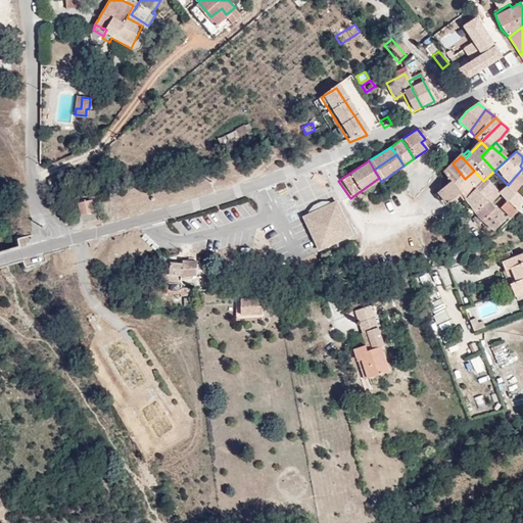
[(455,199),(461,195),(456,188),(465,179),(453,163),(448,168),(440,177),(442,180),(441,182),(444,186),(455,199)]
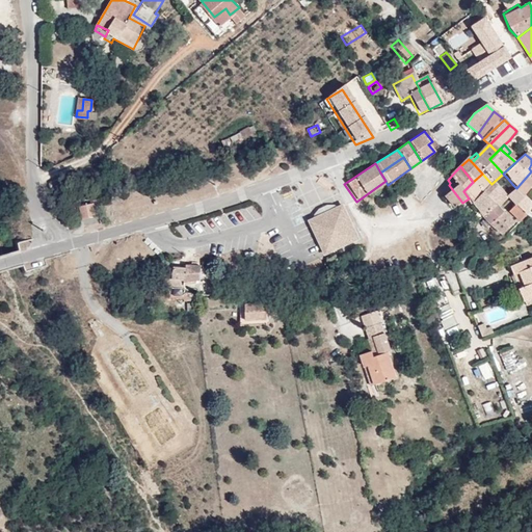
[(531,170),(531,171),(516,188),(513,191),(522,201),(525,195),(531,183),(531,170)]
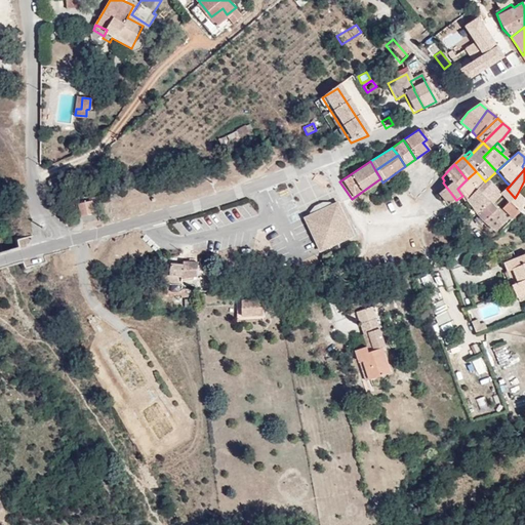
[(462,196),(467,201),(485,182),(476,171),(467,179),(457,189),(462,196)]
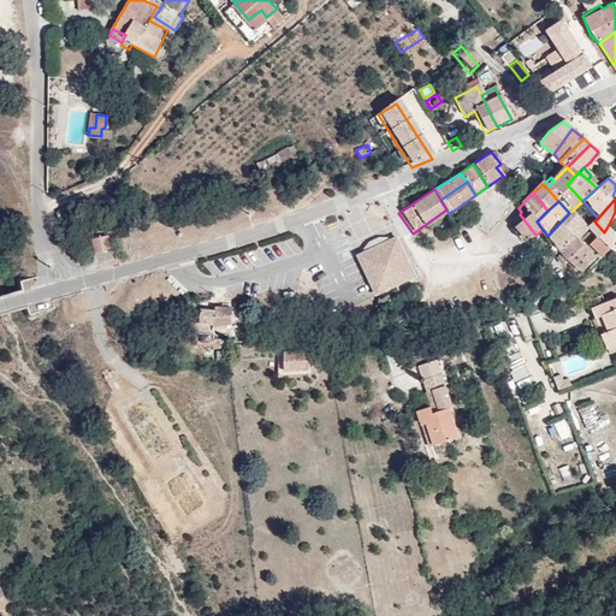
[(582,201),(569,213),(574,218),(587,206),(582,201)]
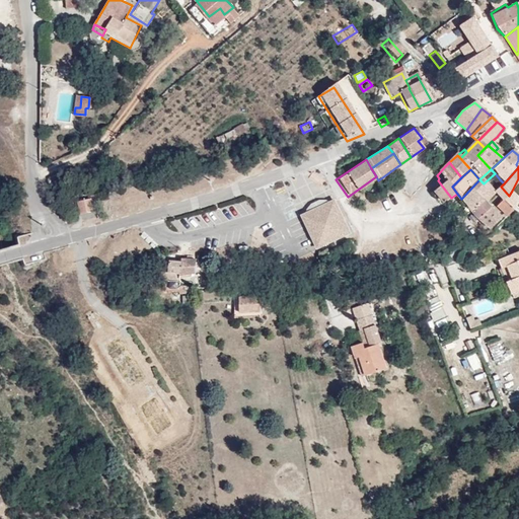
[(495,173),(484,183),(490,190),(500,179),(495,173)]
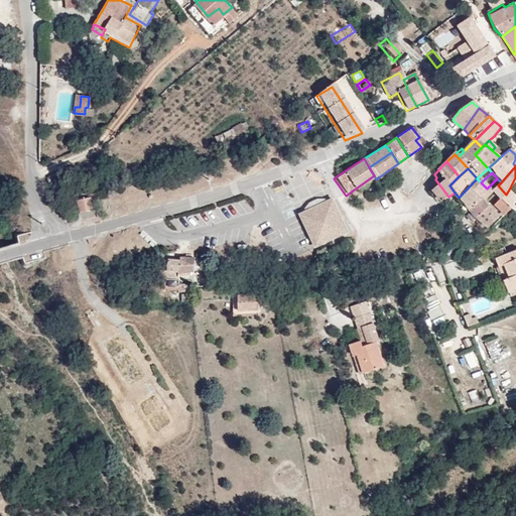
[(489,200),(493,196),(490,192),(487,188),(481,182),(477,178),(459,198),(470,213),(481,203),(486,197),(489,200)]
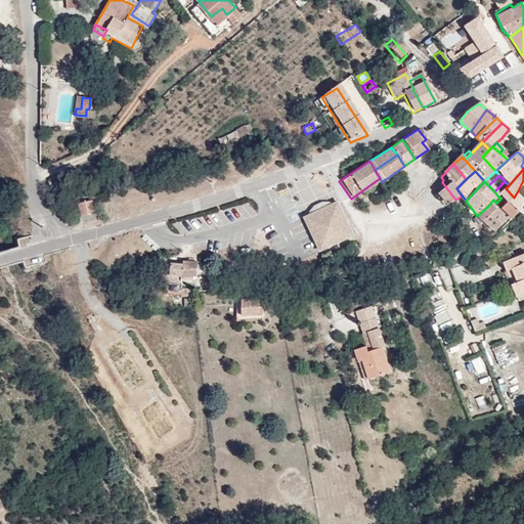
[(447,207),(455,200),(445,186),(437,194),(447,207)]
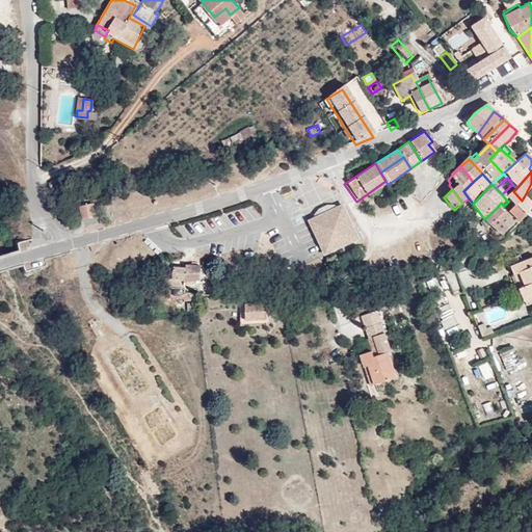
[(519,207),(522,201),(513,191),(505,198),(508,202),(515,210),(519,207)]
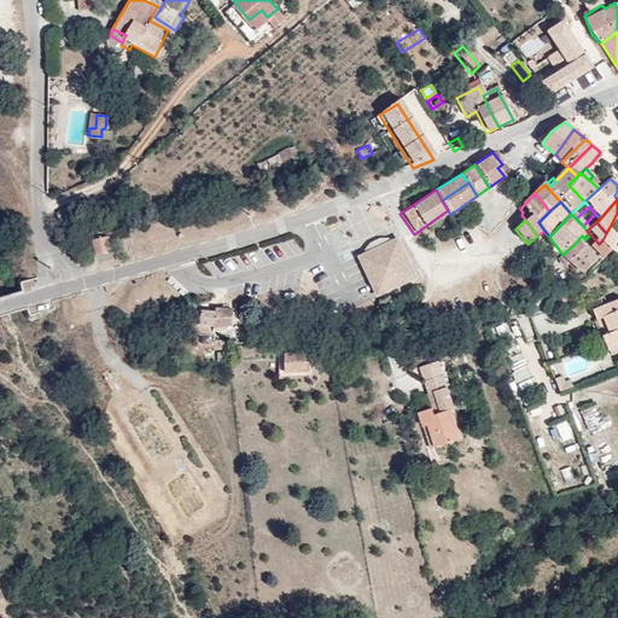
[(610,256),(617,245),(617,244),(613,239),(610,237),(606,233),(602,240),(599,244),(610,256)]
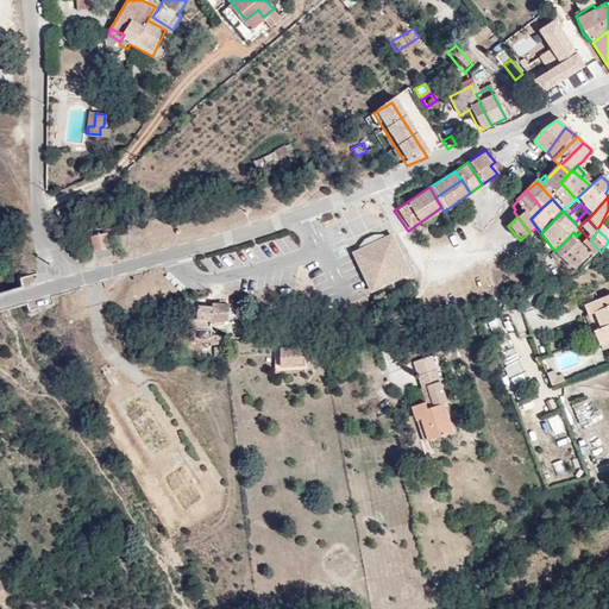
[(359,250),(353,253),(353,255),(356,252),(388,237),(391,236),(390,234),(385,237),(383,236),(374,237),(364,242),(360,248),(359,250)]
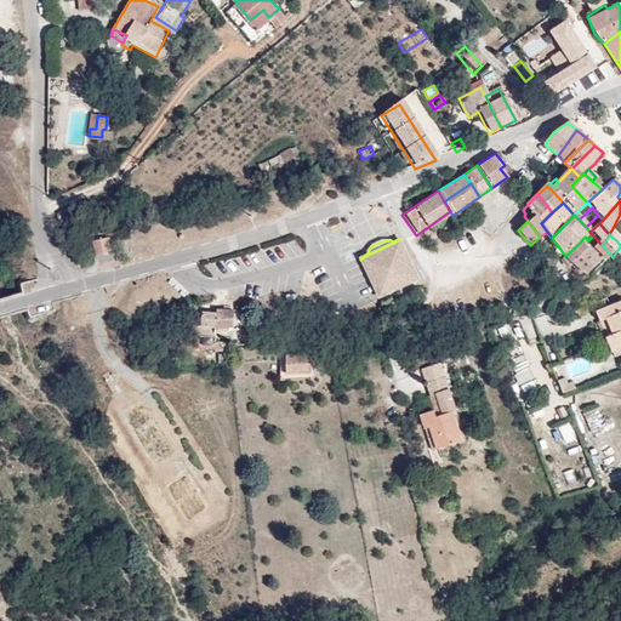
[(109,240),(95,243),(97,258),(112,255),(109,240)]
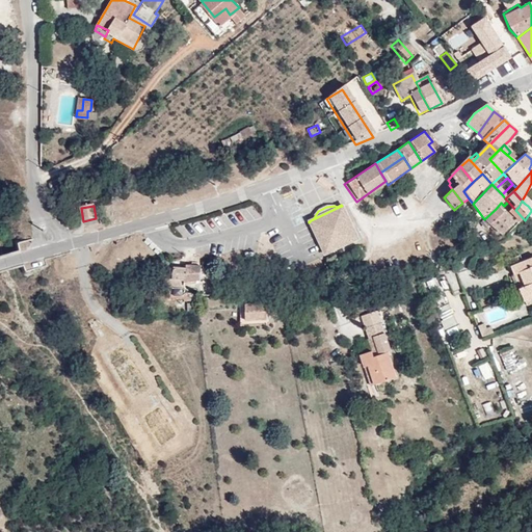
[(311,220),(309,222),(324,254),(357,238),(342,206),(339,207),(354,239),(326,251),(311,220)]
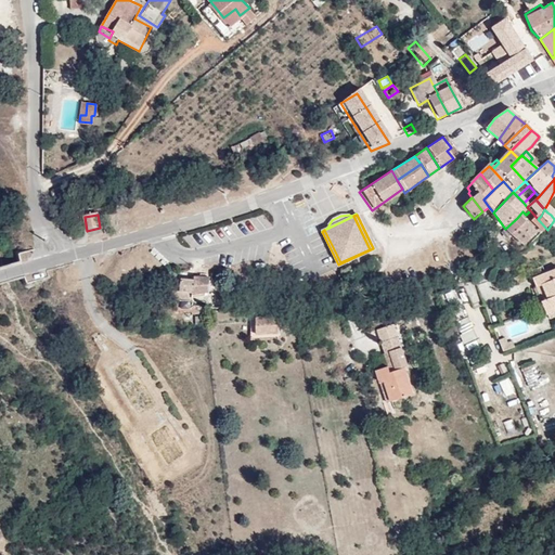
[(353,216),(324,230),(340,262),(370,249),(353,216)]
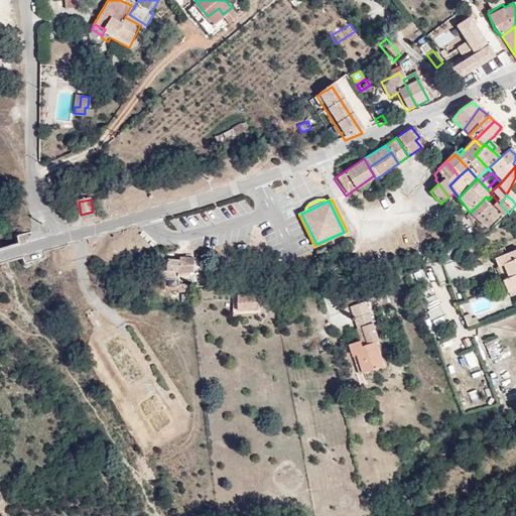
[(486,209),(481,203),(470,213),(475,220),(486,209)]
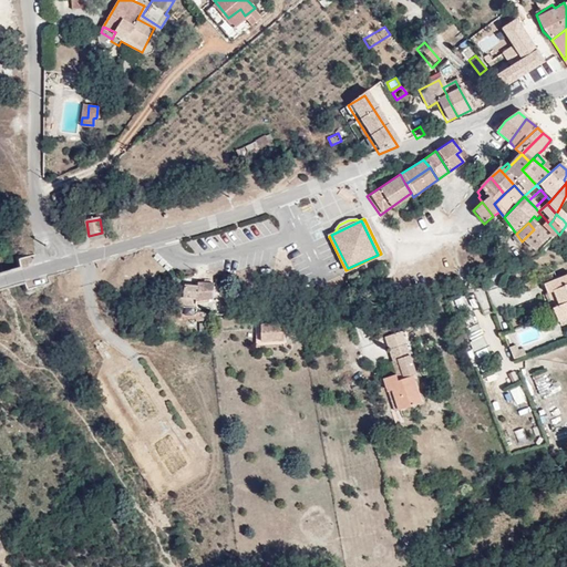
[(559,236),(559,235),(549,224),(542,232),(548,239),(552,244),(559,236)]
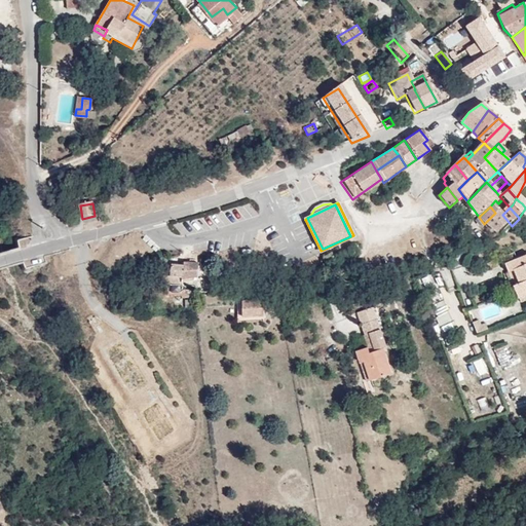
[(492,237),(496,235),(506,226),(500,217),(495,213),(484,224),(490,230),(488,232),(492,237)]
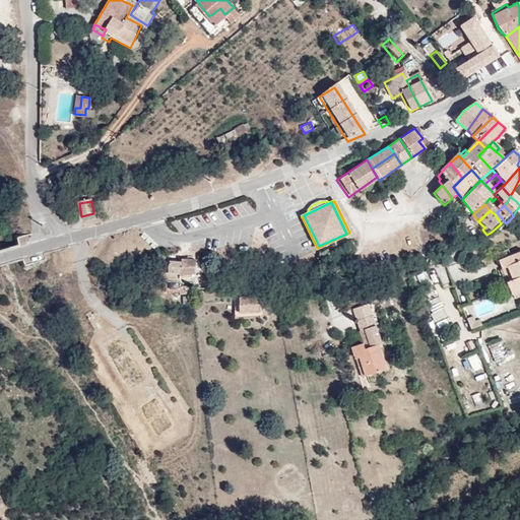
[(176,232),(184,229),(181,219),(173,222),(176,232)]
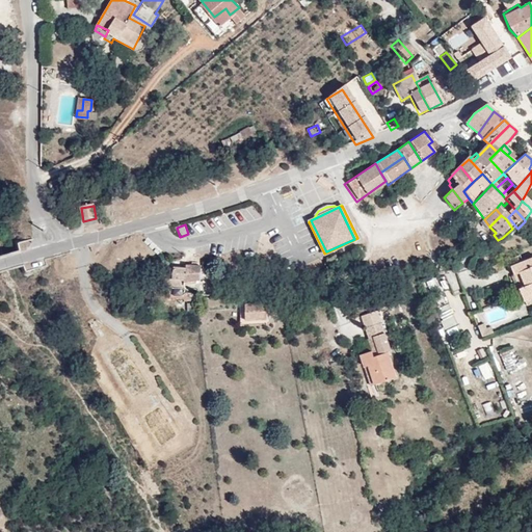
[(523,301),(531,297),(531,260),(510,268),(512,276),(520,273),(525,287),(519,290),(523,301)]
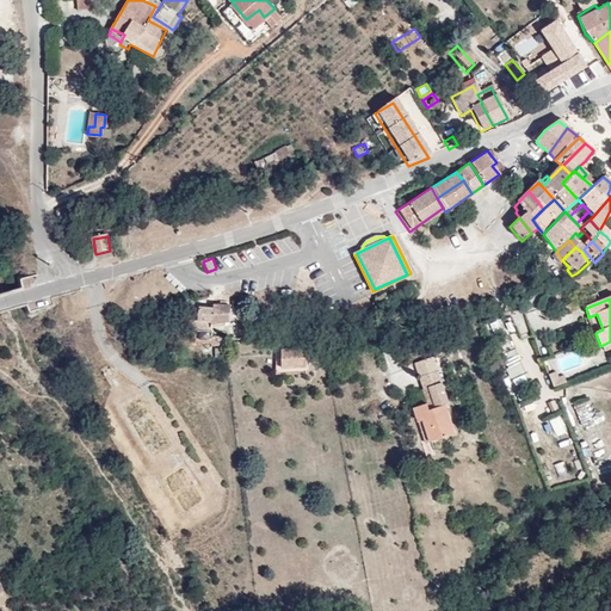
[(211,306),(213,325),(230,320),(229,304),(211,306)]
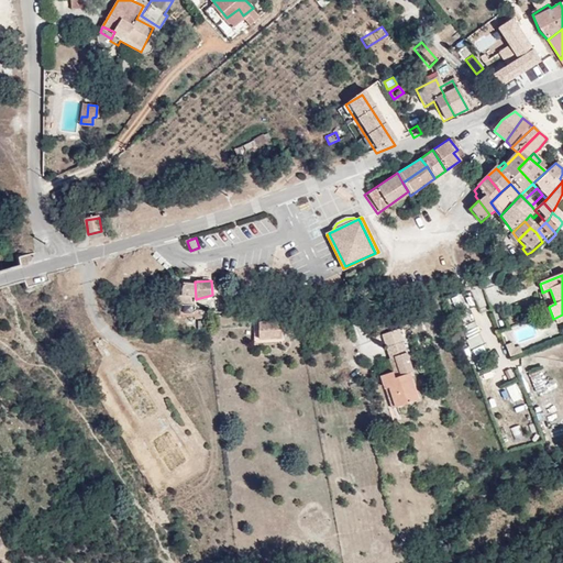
[(192,285),(184,284),(181,297),(183,297),(196,299),(195,282),(192,283),(192,285)]
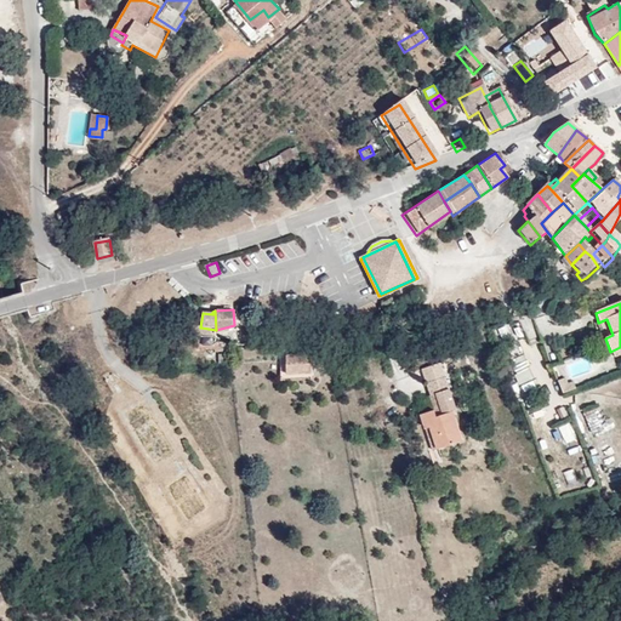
[(607,319),(598,323),(605,339),(613,335),(607,319)]
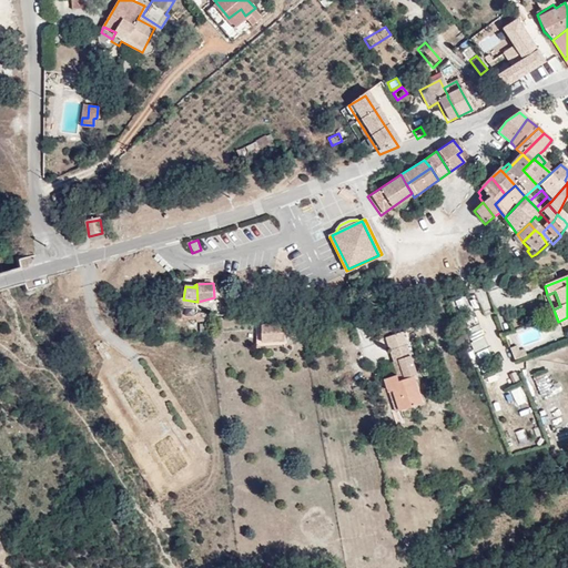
[(462,294),(452,302),(459,312),(469,304),(462,294)]
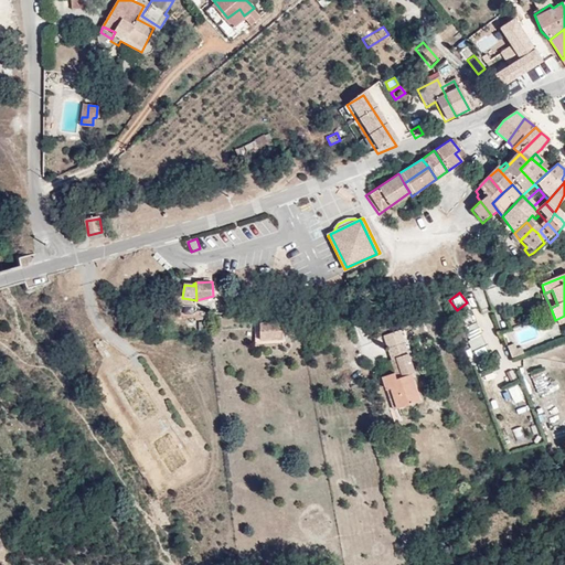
[(196,304),(196,300),(183,298),(184,309),(196,309),(196,304)]
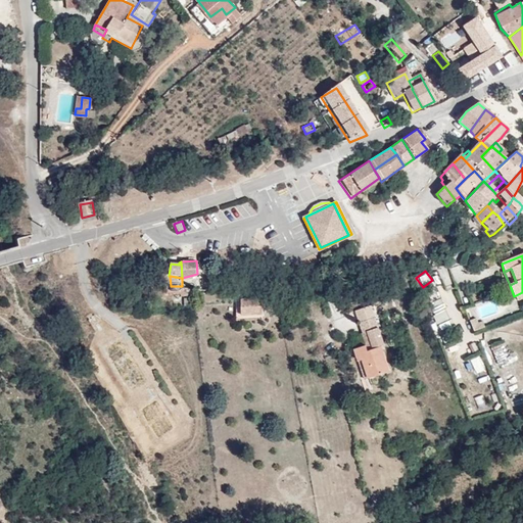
[(522,298),(522,292),(514,296),(516,301),(522,298)]
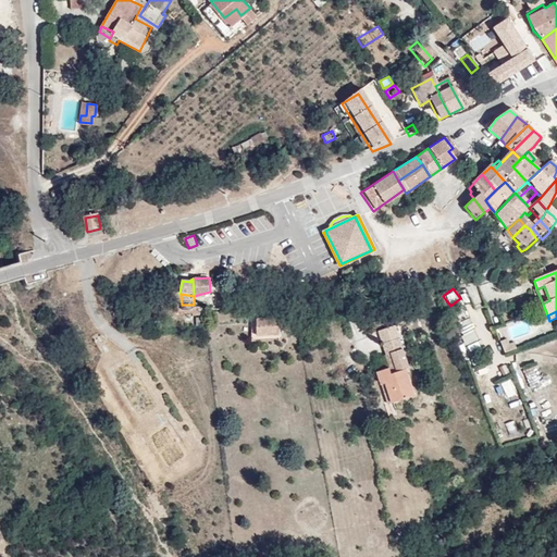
[(257,319),(256,334),(279,334),(279,320),(257,319)]
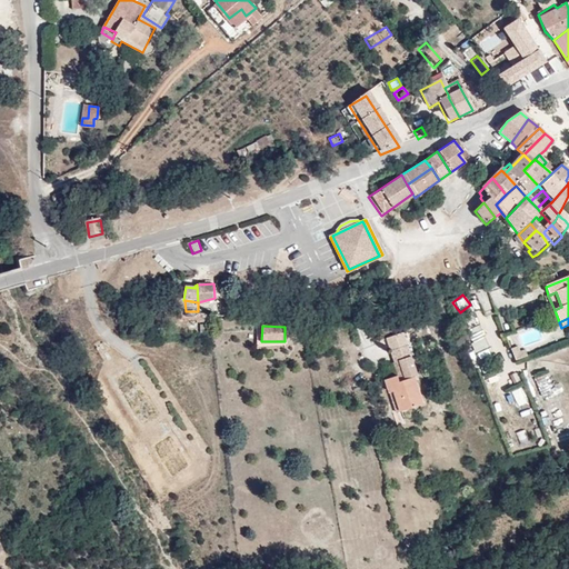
[(518,346),(511,349),(516,360),(528,356),(526,349),(519,351),(518,346)]
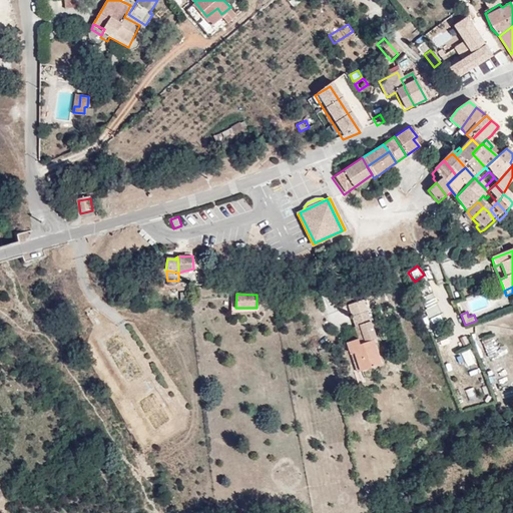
[(371,315),(358,319),(360,328),(364,328),(368,344),(364,345),(369,372),(382,368),(375,343),(379,342),(371,315)]
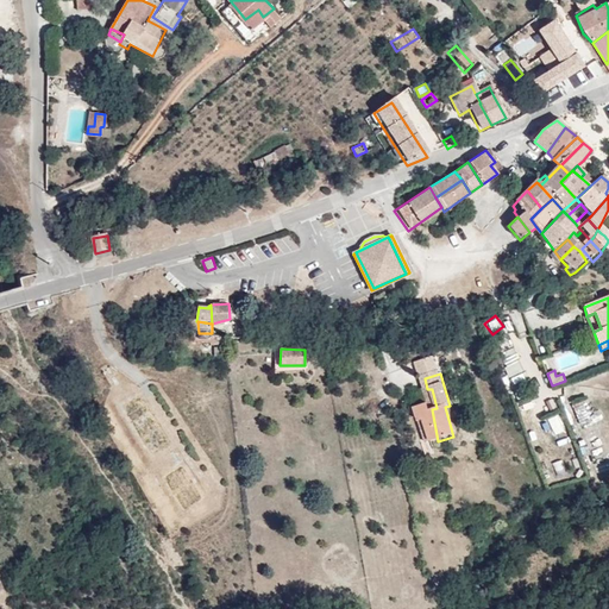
[(433,443),(438,441),(432,409),(431,405),(415,407),(420,421),(426,421),(433,443)]
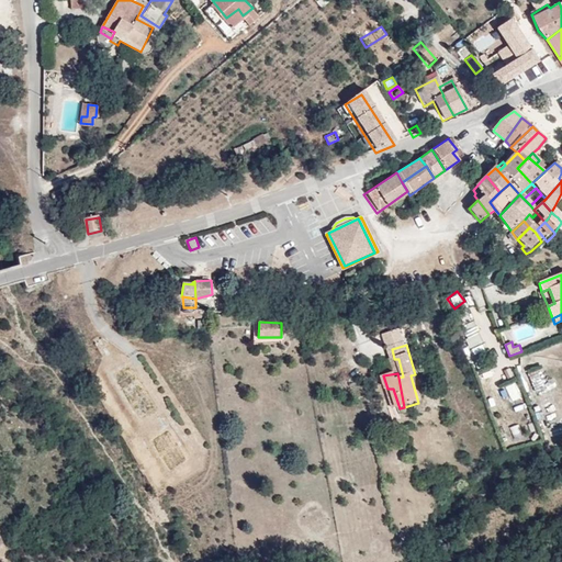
[(513,378),(502,383),(510,402),(521,397),(513,378)]
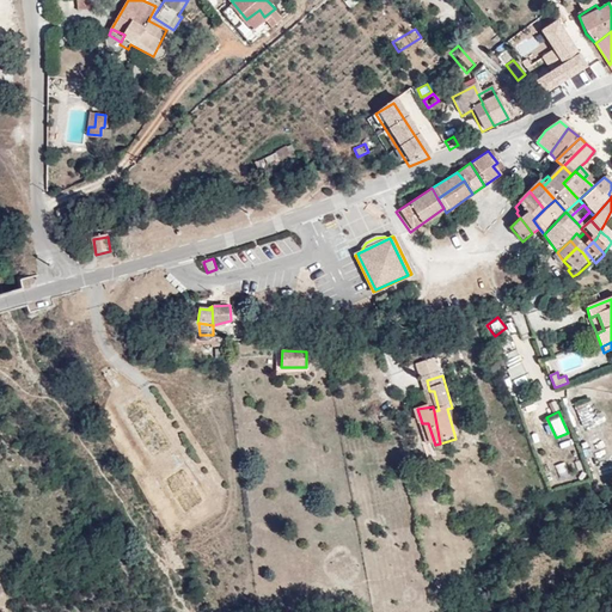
[(429,447),(435,445),(428,423),(422,423),(429,447)]
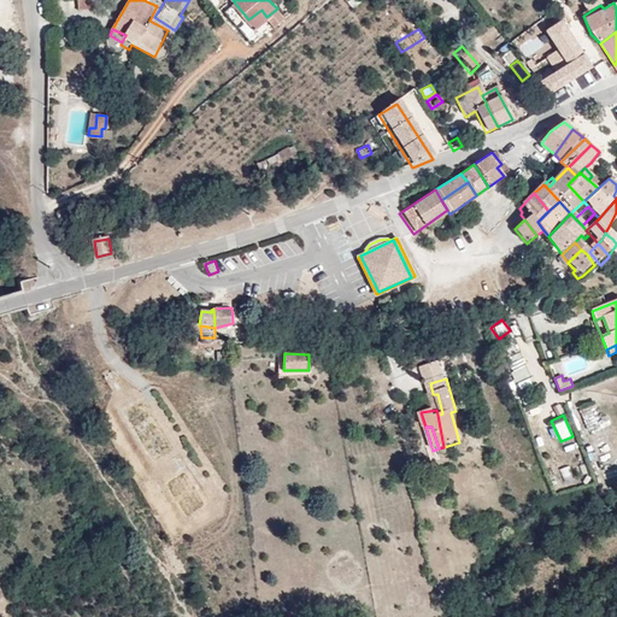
[(598,450),(601,462),(611,459),(607,447),(598,450)]
